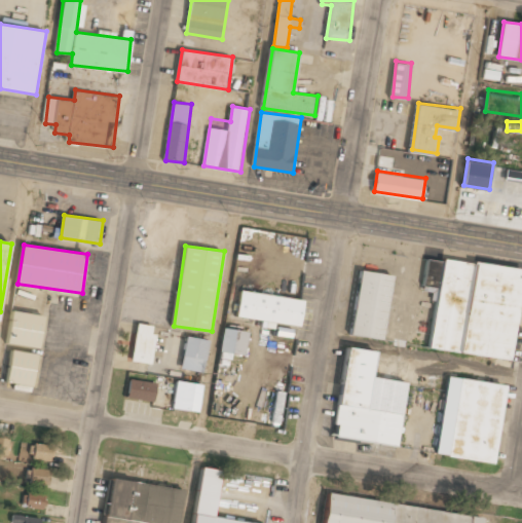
[(430,257),(425,289),(438,291),(431,347),(512,358),(521,285),(521,268),(430,257)]
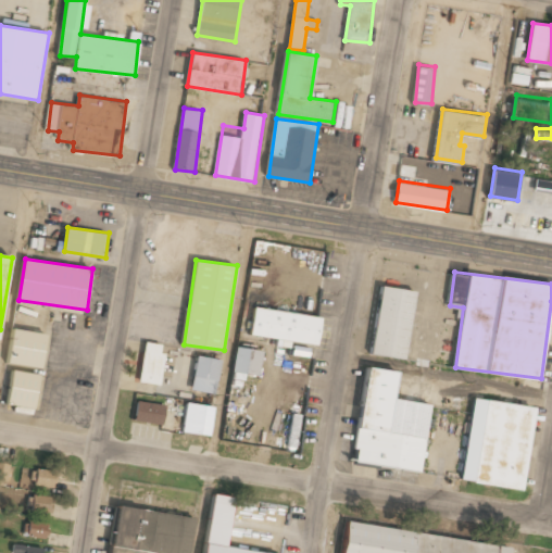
[(373,354),(408,359),(416,290),(381,286),(373,354)]
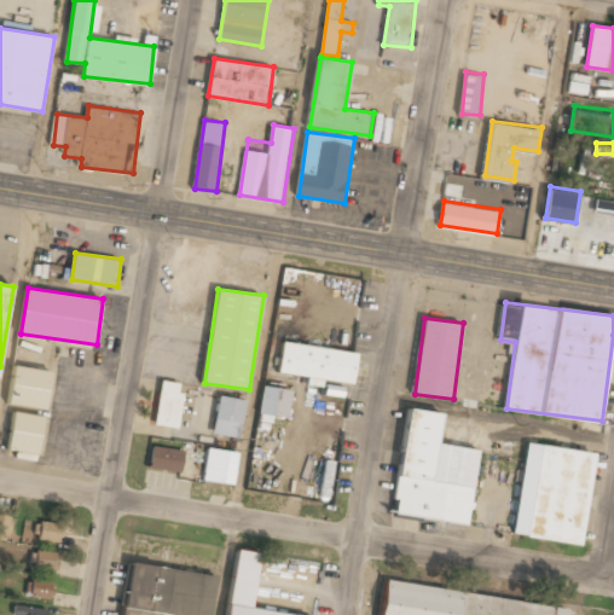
[(354,383),(359,352),(284,341),(281,372),(354,383)]
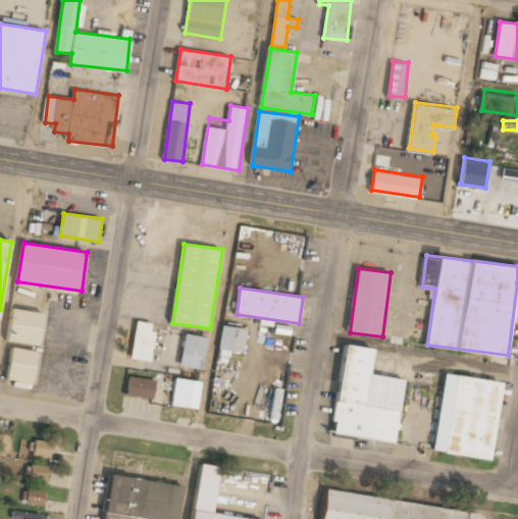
[(44,313),(12,309),(8,340),(40,345),(44,313)]
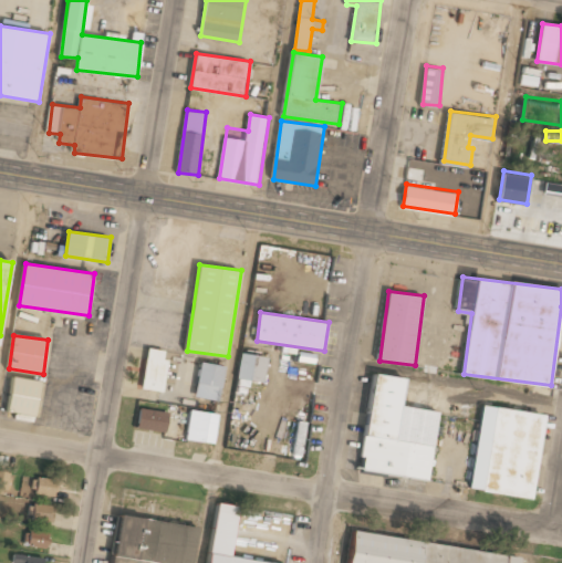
[(169,351),(148,347),(143,388),(165,392),(169,351)]
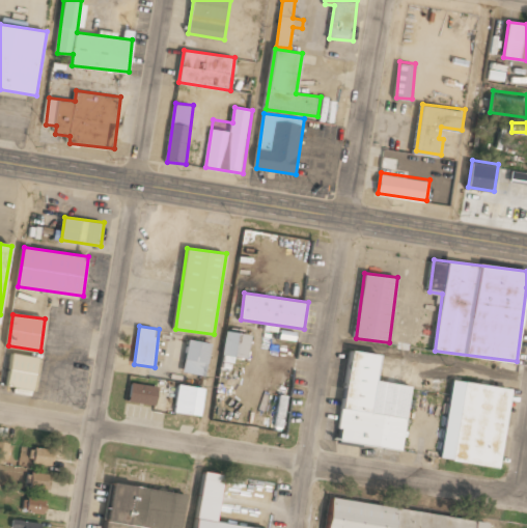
[(247,359),(252,335),(229,330),(224,354),(247,359)]
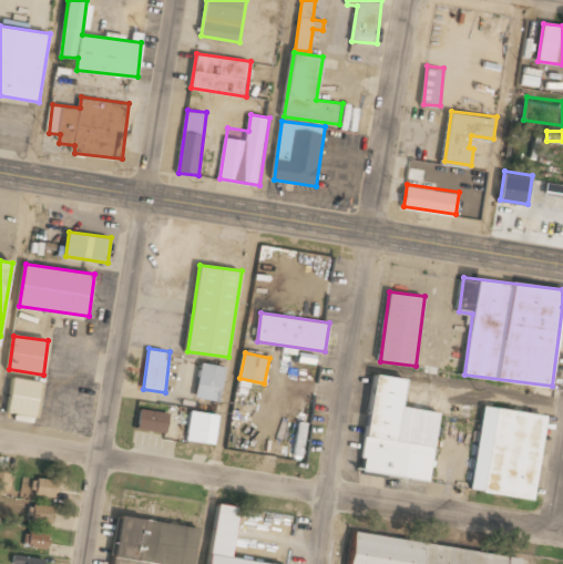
[(221,400),(226,367),(203,362),(196,396),(221,400)]
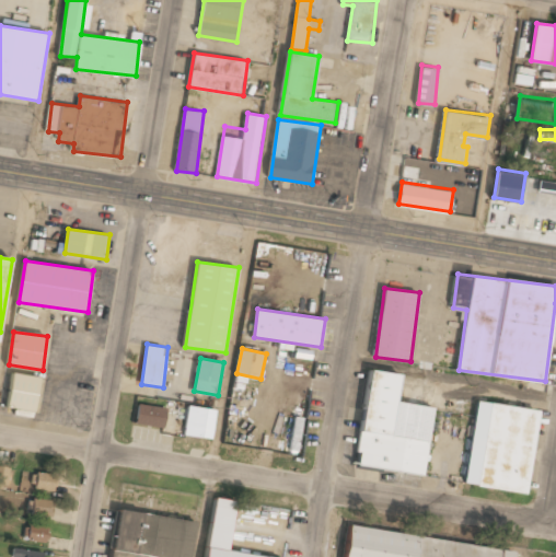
[(426,475),(436,407),(397,402),(402,373),(370,369),(357,465),(426,475)]
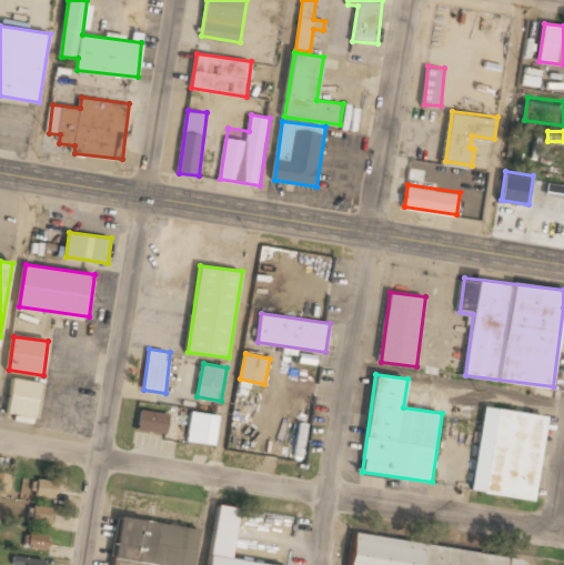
[(9,413),(37,417),(42,382),(14,377),(9,413)]
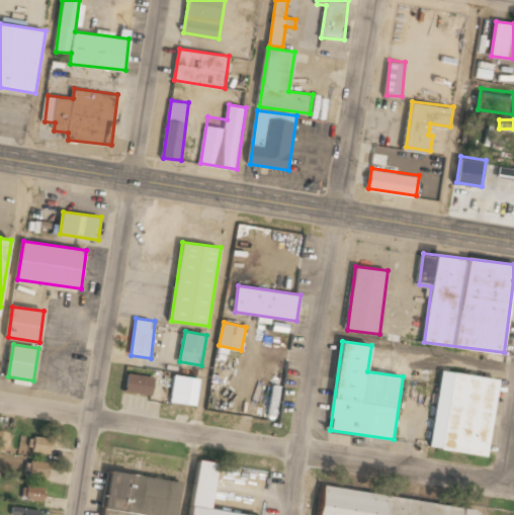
[(498,377),(442,370),(432,447),(487,454),(498,377)]
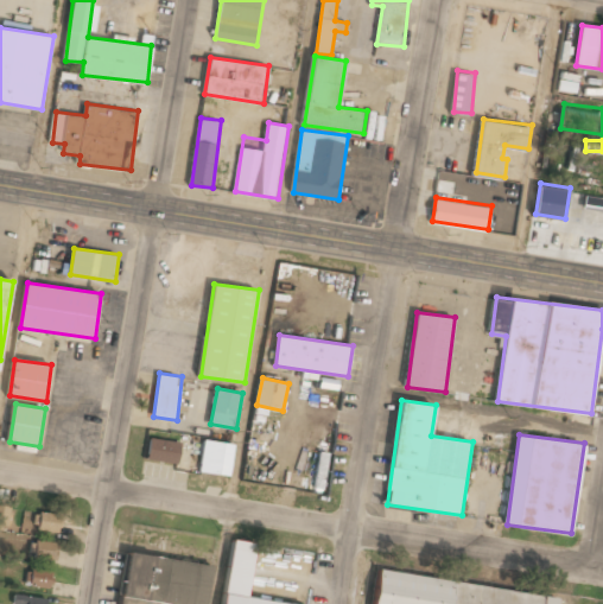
[(148,458),(181,464),(184,443),(152,437),(148,458)]
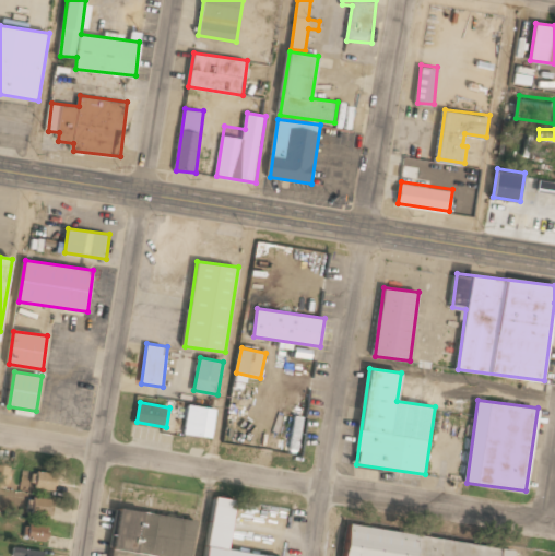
[(213,406),(189,406),(188,433),(212,434),(213,406)]
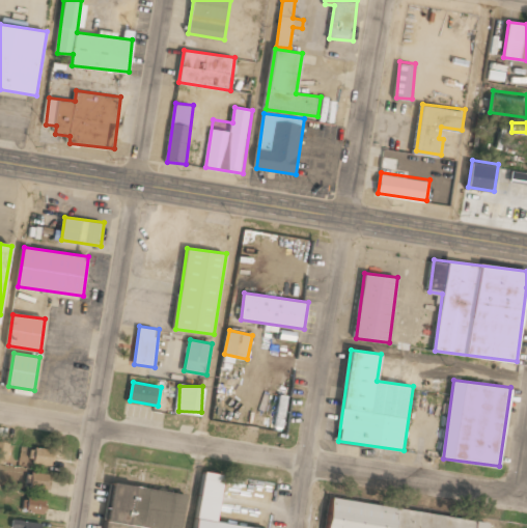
[(292,396),(281,394),(278,409),(270,407),(266,424),(284,428),(292,396)]
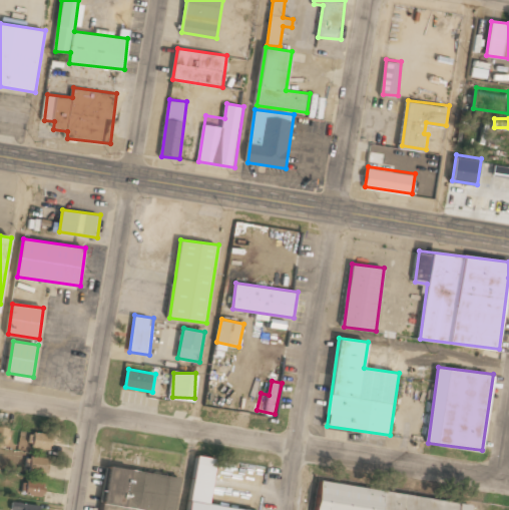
[(0,440),(9,442),(11,426),(0,423),(0,440)]
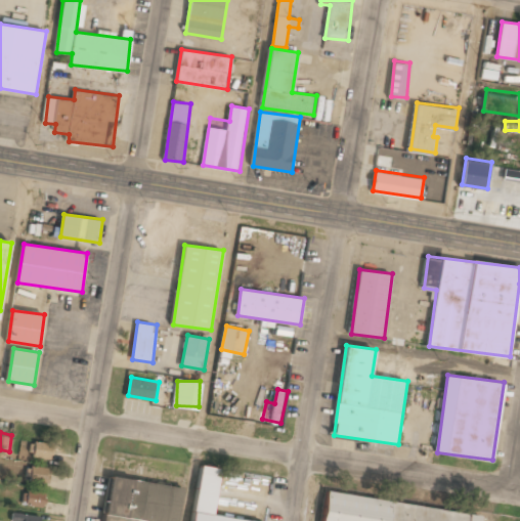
[(35,454),(51,458),(54,442),(37,439),(35,454)]
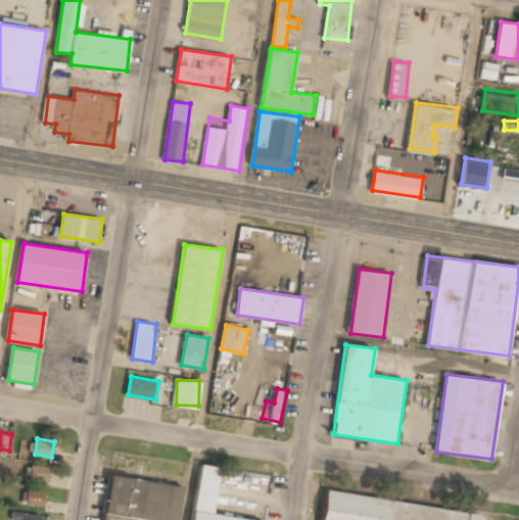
[(51,465),(29,463),(28,476),(50,478),(51,465)]
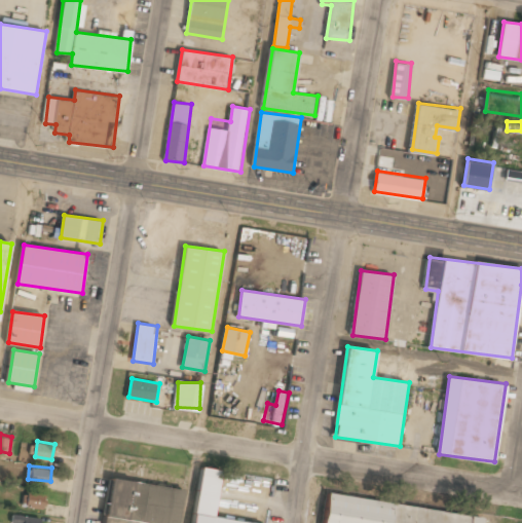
[(258,522),(216,517),(222,470),(201,467),(193,522),(258,522)]
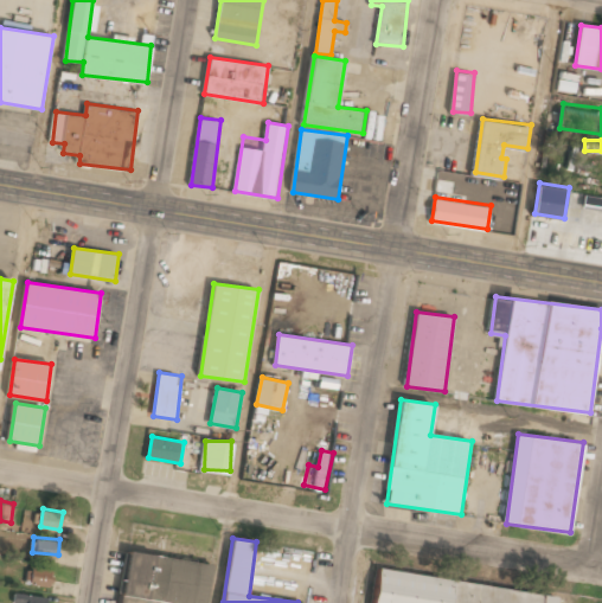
[(121,602),(209,602),(215,563),(128,552),(121,602)]
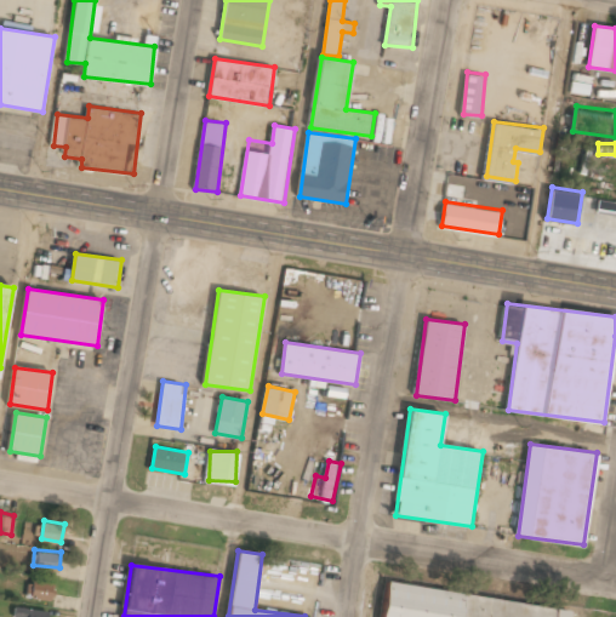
[(30,596),(53,598),(55,580),(32,578),(30,596)]
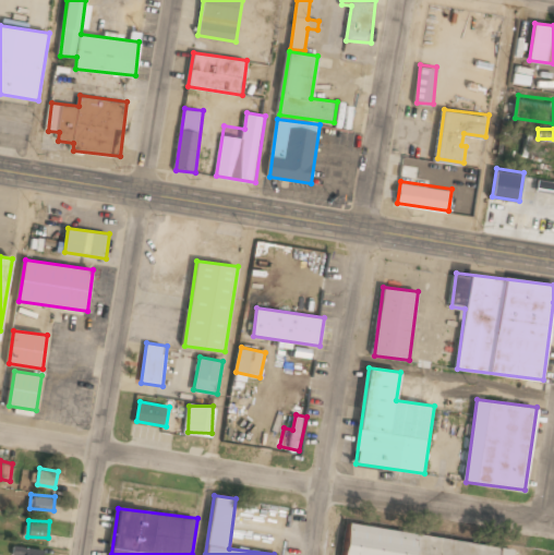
[(513,554),(514,550),(349,522),(344,554),(513,554)]
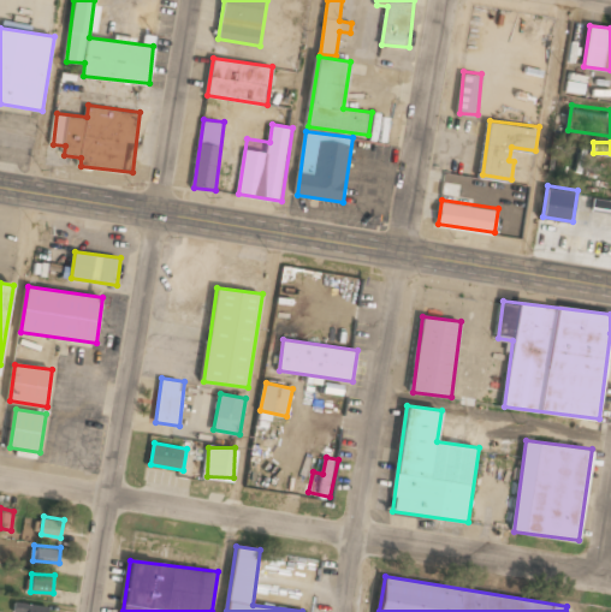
[(49,611),(51,602),(17,600),(16,611),(29,611),(28,611),(49,611)]
